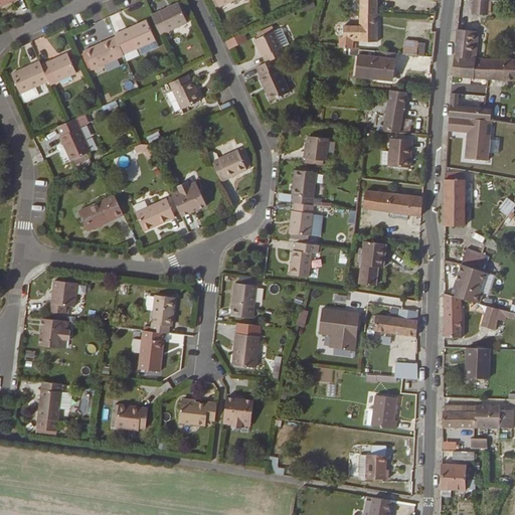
[(360,0),(360,14),(377,15),(378,0),(360,0)]
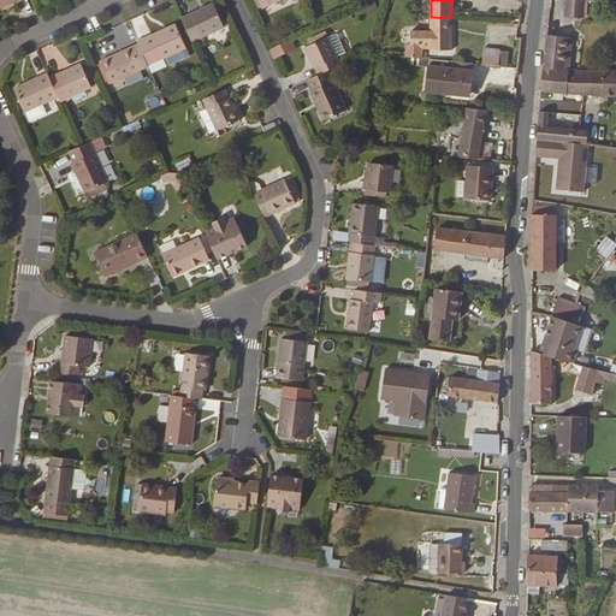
[(582,0),(566,0),(564,13),(581,16),(582,0)]
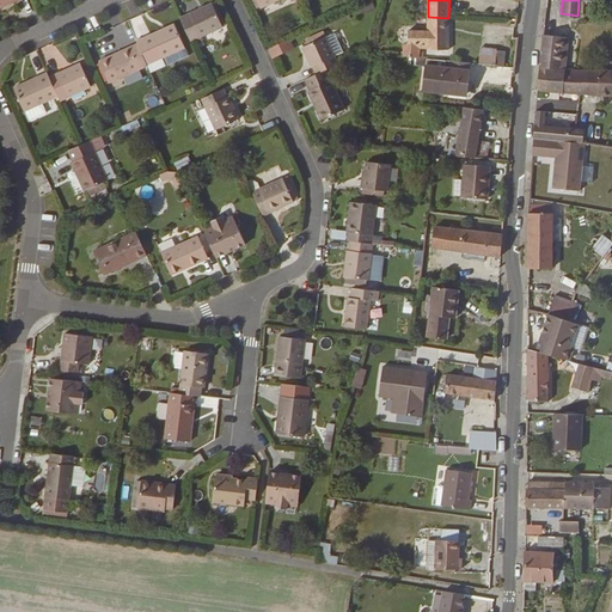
[(215,5),(183,18),(196,46),(206,42),(204,36),(225,29),(215,5)]
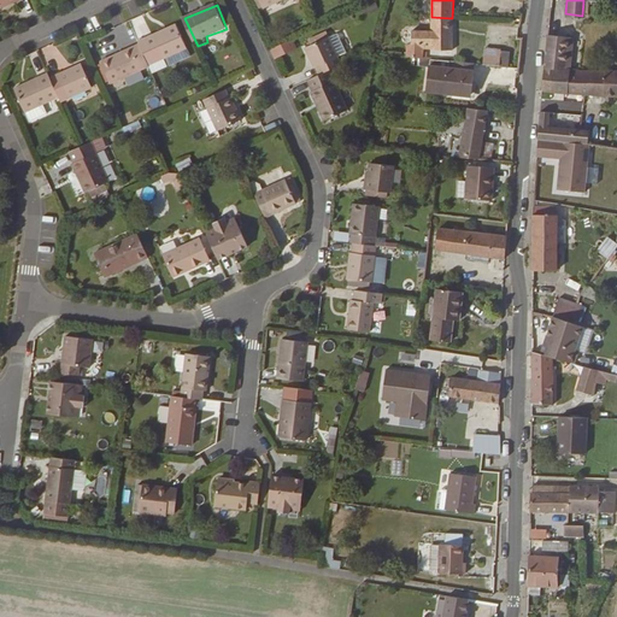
[(432,28),(430,45),(451,46),(452,18),(432,17),(432,28)]
